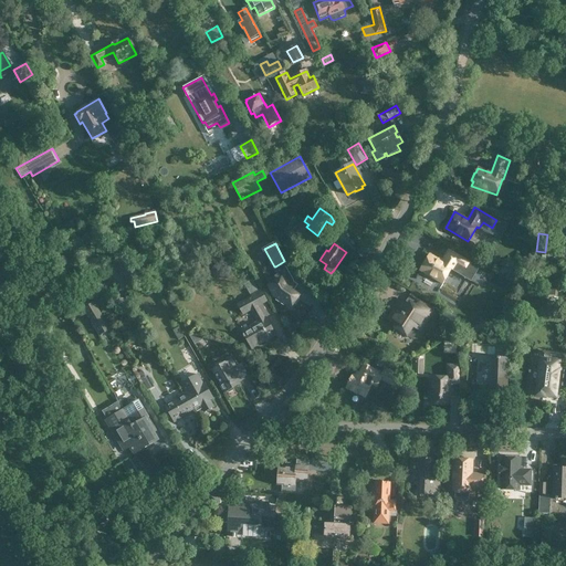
[(420,271),(442,284),(451,270),(453,271),(458,265),(467,271),(471,263),(449,250),(442,262),(430,254),(420,271)]
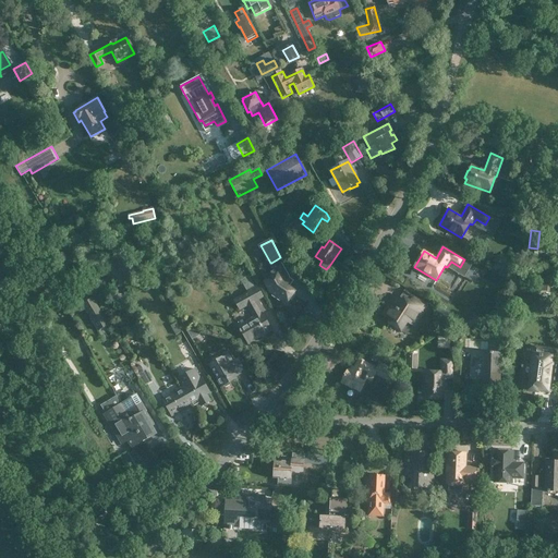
[(274,270),(264,277),(266,281),(265,282),(271,293),(274,294),(273,295),(279,301),(280,300),(287,303),(290,299),(291,300),(294,294),(293,293),(294,292),(288,287),(290,282),(288,280),(290,277),(281,263),(279,264),(277,259),(271,263),(275,267),(273,268),(274,270)]
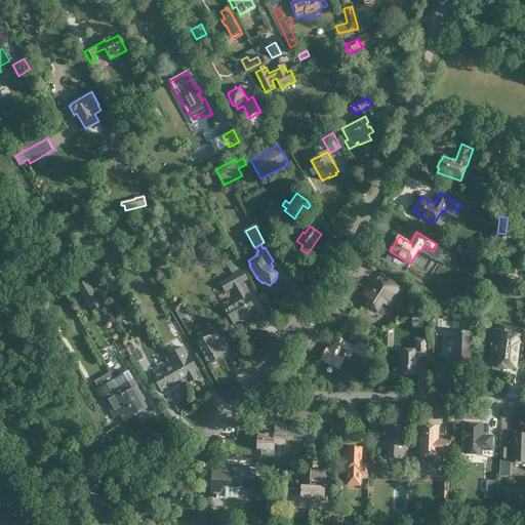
[(475,247),(472,252),(477,255),(478,252),(480,253),(483,248),(479,246),(477,248),(475,247)]
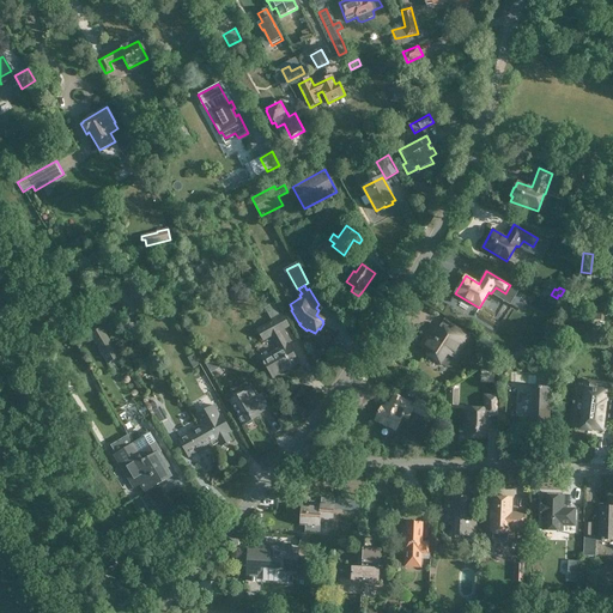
[(263,362),(273,377),(298,363),(289,344),(286,345),(279,332),(289,326),(281,314),(280,315),(273,303),(265,308),(272,320),(273,322),(258,331),(263,340),(272,335),(279,349),(272,353),(273,356),(263,362)]
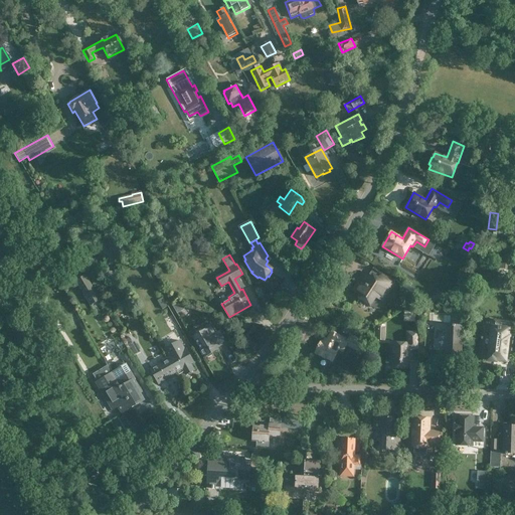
[(375,296),(381,300),(393,282),(382,274),(376,284),(371,281),(372,280),(364,274),(359,282),(360,282),(354,291),(361,296),(359,298),(369,305),(375,296)]
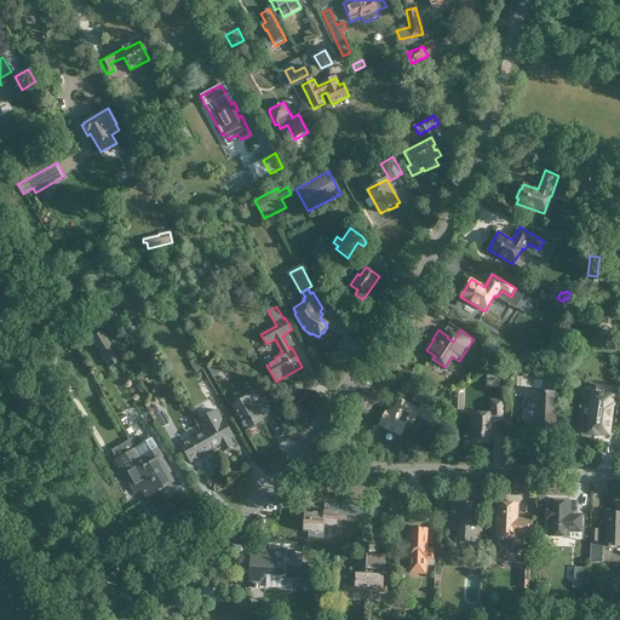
[(108,340),(97,346),(109,368),(121,361),(108,340)]
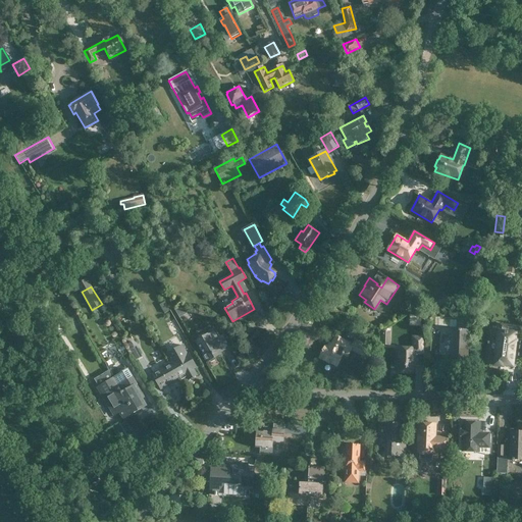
[(172,315),(162,321),(167,328),(176,322),(172,315)]
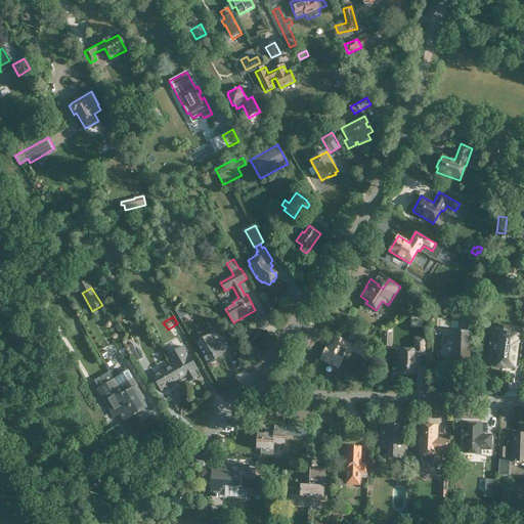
[(172,328),(178,339),(184,335),(178,323),(172,328)]
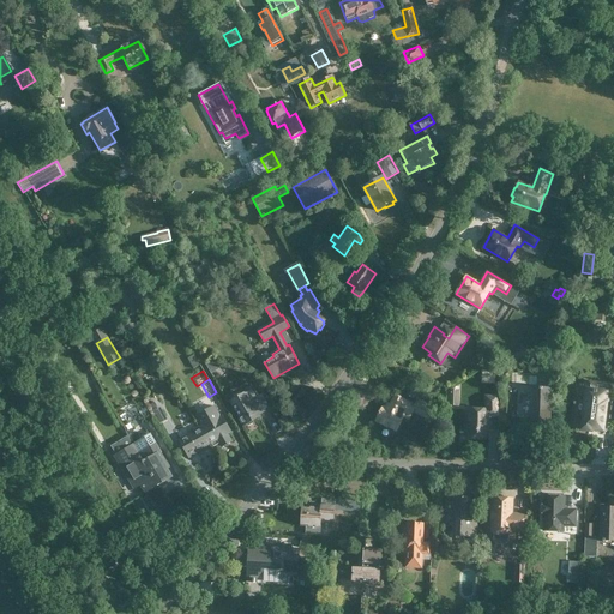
[(416,390),(409,386),(405,395),(413,398),(416,390)]
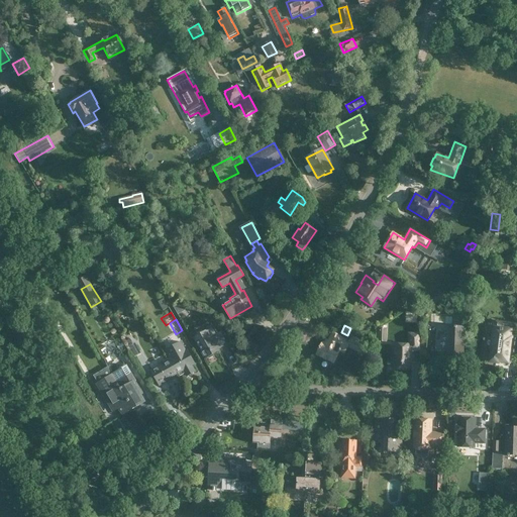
[(445,356),(463,357),(464,327),(446,326),(445,356)]
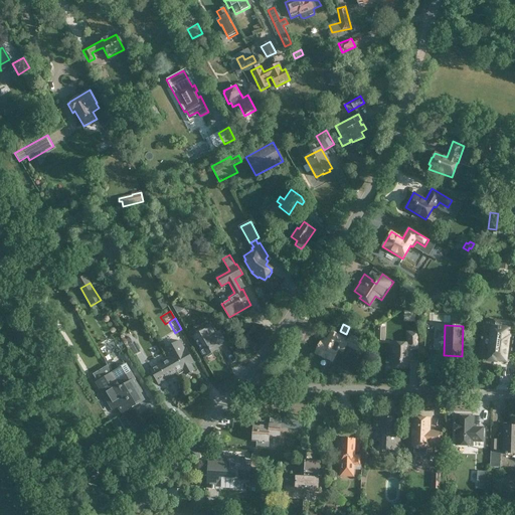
[(194,337),(205,357),(207,356),(208,358),(213,355),(212,353),(217,350),(216,348),(225,343),(219,332),(215,334),(211,327),(194,337)]
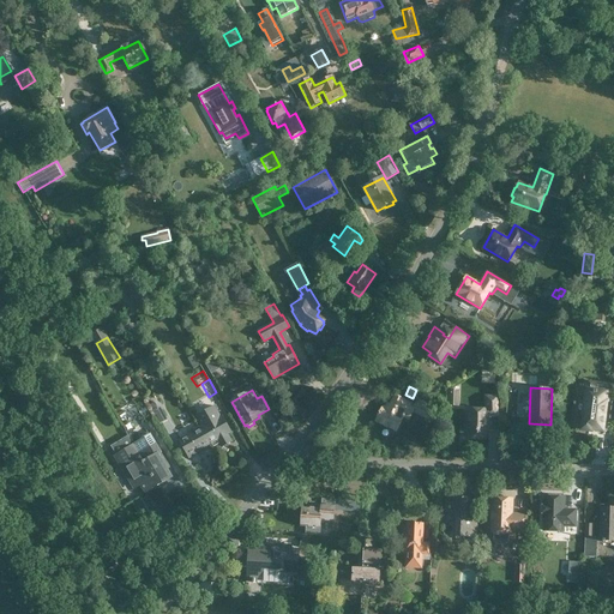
[(602,431),(603,425),(607,402),(606,402),(607,392),(587,390),(585,401),(575,399),(573,415),(583,416),(582,429),(591,431),(591,429),(602,431)]
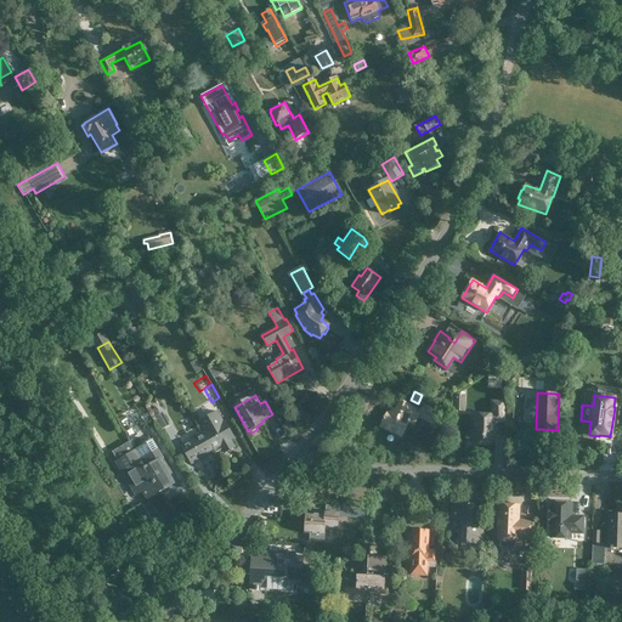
[(436,418),(439,412),(423,406),(420,411),(400,401),(396,410),(395,411),(393,410),(391,414),(388,412),(386,417),(384,416),(382,423),(383,423),(380,428),(402,437),(410,423),(414,425),(418,417),(431,423),(430,425),(437,429),(441,420),(436,418)]
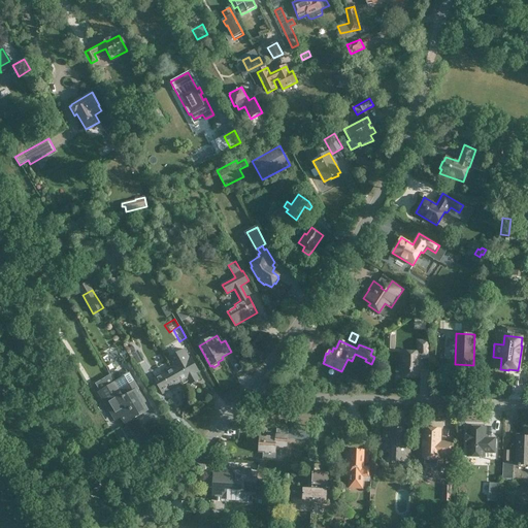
[(403,352),(402,366),(403,366),(403,377),(418,377),(418,370),(420,370),(420,363),(419,363),(419,358),(429,358),(428,341),(418,341),(419,353),(403,352)]
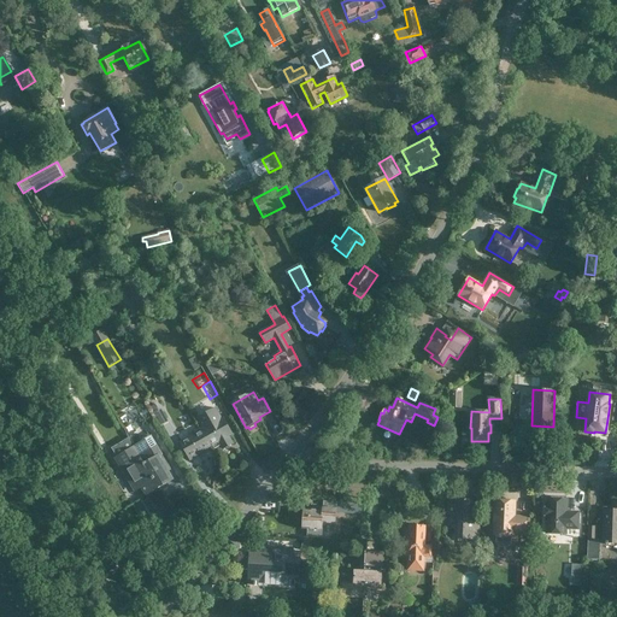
[(151,407),(162,425),(169,422),(162,410),(160,410),(157,404),(151,407)]
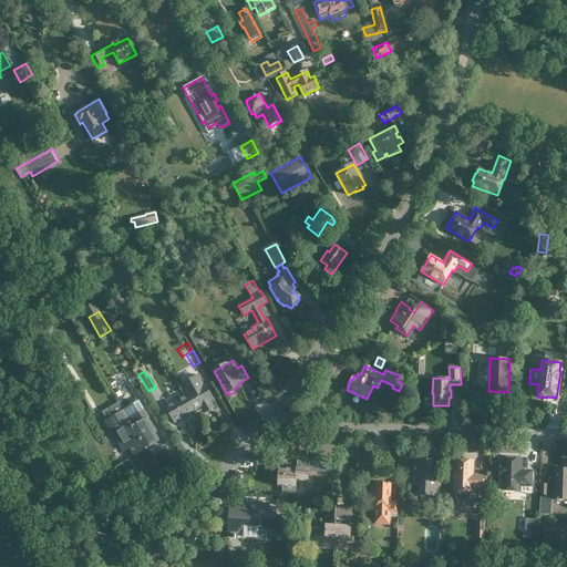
[(181,385),(186,394),(195,410),(200,406),(205,412),(214,408),(210,401),(213,399),(205,384),(204,384),(198,375),(181,385)]
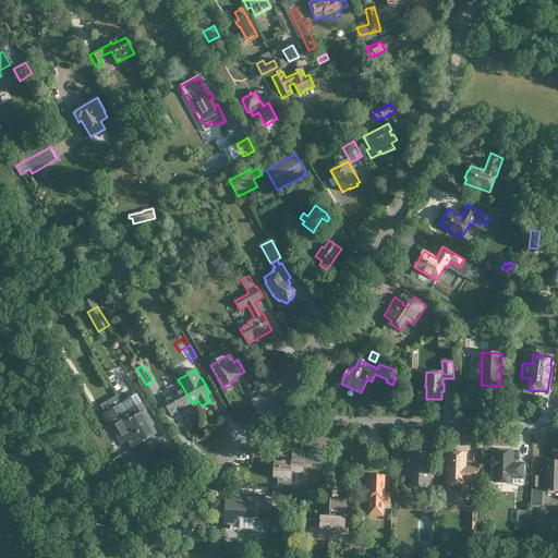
[(184,409),(184,408),(192,403),(183,388),(164,400),(172,415),(184,409)]
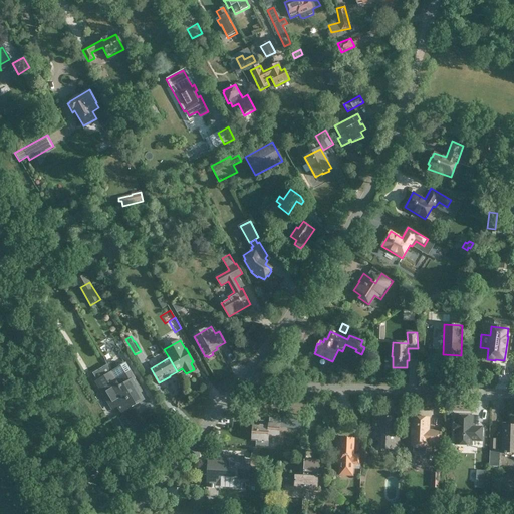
[(136,384),(133,380),(135,378),(125,364),(112,371),(134,406),(144,400),(139,391),(141,390),(138,383),(136,384)]
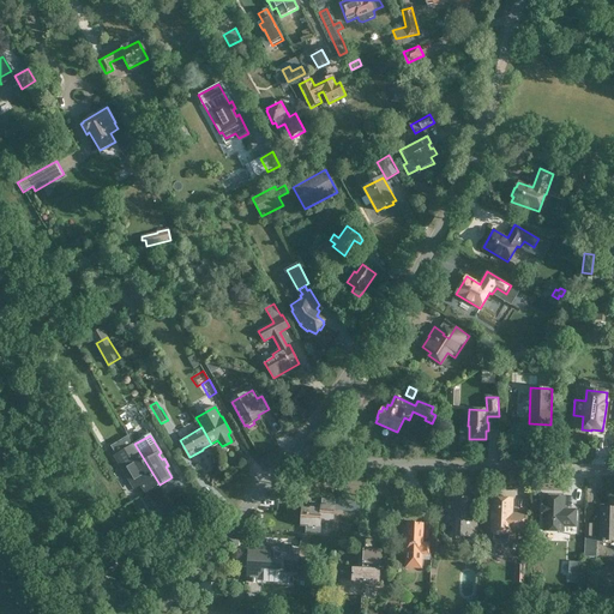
[(160,485),(134,444),(116,456),(132,482),(136,481),(139,487),(142,485),(146,493),(160,485)]
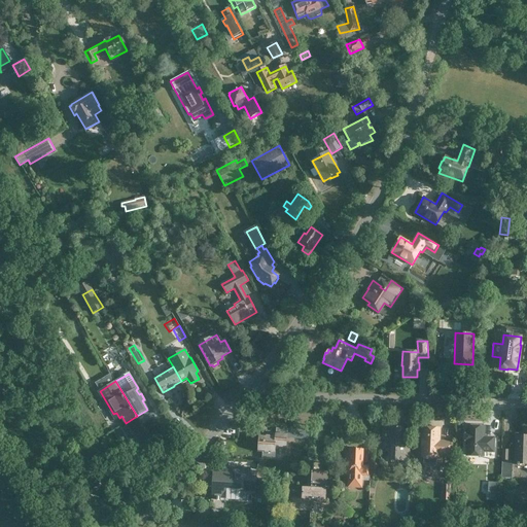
[(400,446),(401,427),(383,426),(382,440),(391,441),(390,461),(403,461),(405,446),(400,446)]
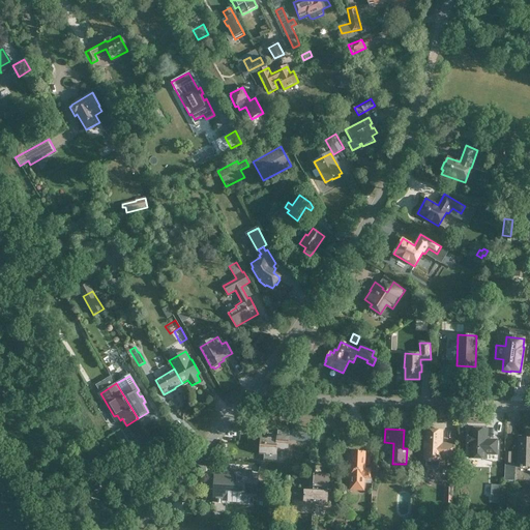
[(486,453),(496,454),(496,441),(487,440),(487,430),(471,429),(471,434),(469,434),(469,437),(468,438),(468,443),(469,444),(469,447),(470,447),(470,449),(473,449),(473,459),(486,459),(486,453)]
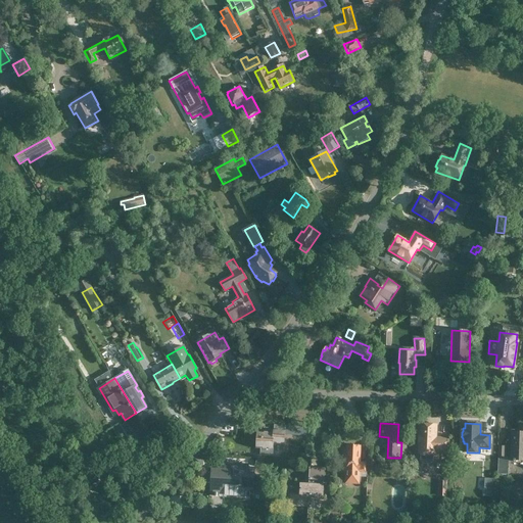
[(306,433),(307,428),(285,426),(274,425),(274,430),(260,429),(260,432),(257,432),(256,448),(262,448),(260,454),(273,455),(274,443),(284,443),(285,434),(300,435),(300,433),(306,433)]
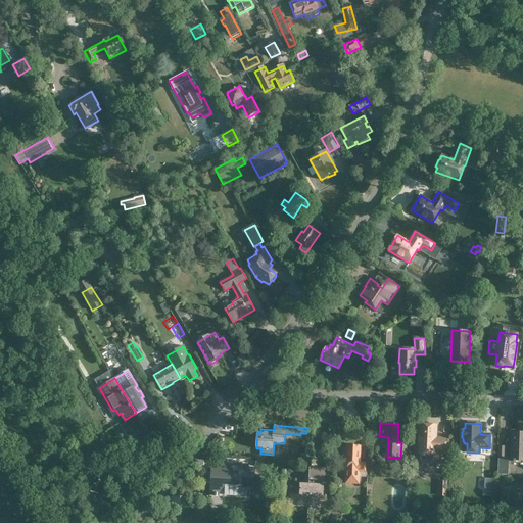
[(433,460),(433,454),(435,454),(435,450),(445,450),(445,438),(435,438),(436,425),(421,425),(420,432),(419,444),(420,444),(419,454),(420,454),(420,460),(420,461),(420,462),(421,462),(422,463),(423,463),(424,464),(429,464),(430,464),(431,463),(432,462),(433,461),(433,460)]
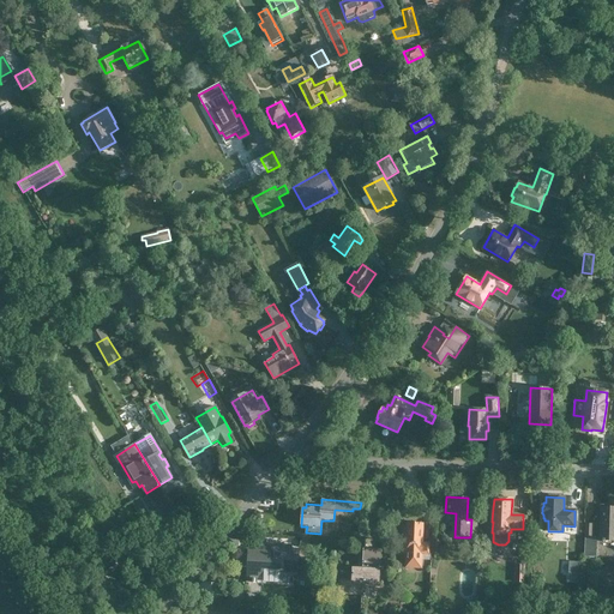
[(601,509),(600,541),(613,541),(613,499),(609,499),(608,509),(601,509)]
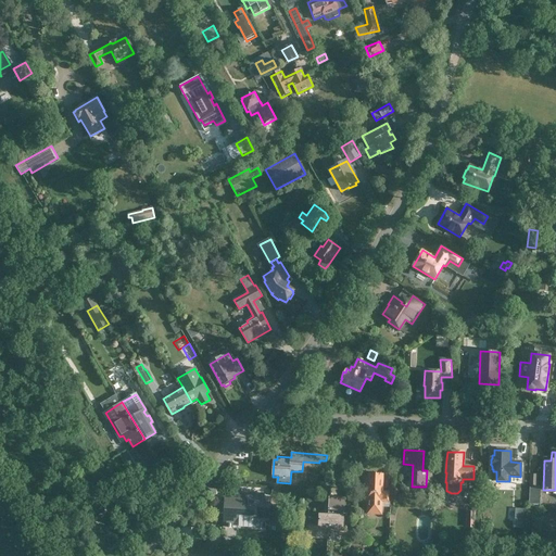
[(137,469),(127,453),(121,457),(130,472),(137,469)]
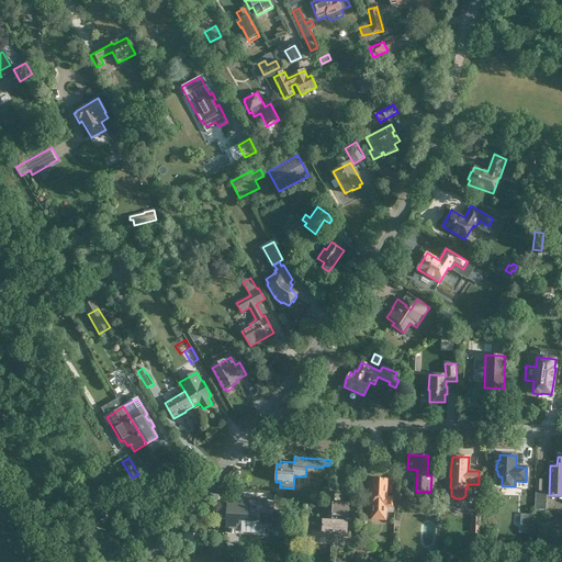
[(371,491),(370,510),(372,510),(372,513),(385,513),(385,512),(393,512),(393,497),(386,497),(386,480),(373,479),(373,491),(371,491)]
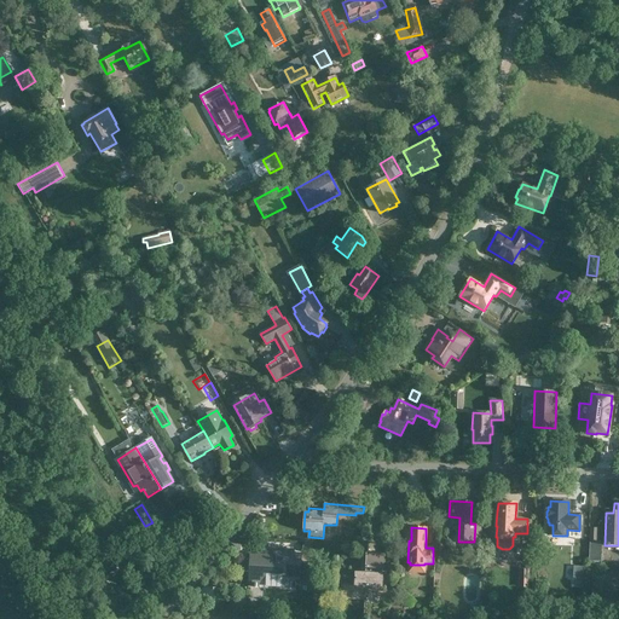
[(601,562),(602,543),(597,543),(597,528),(590,527),(589,561),(601,562)]
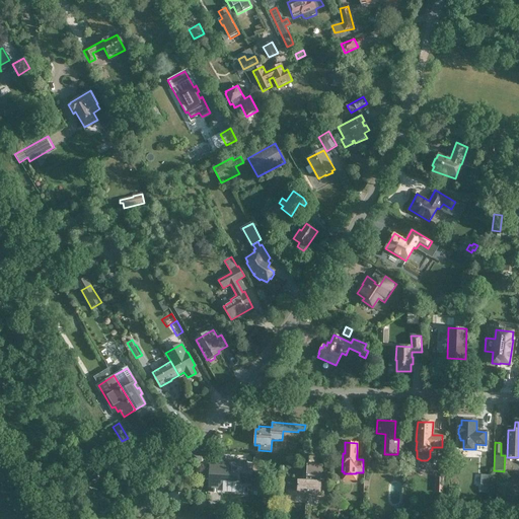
[(210,466),(209,493),(215,493),(216,489),(222,480),(238,482),(238,484),(244,485),(250,485),(252,464),(246,463),(246,461),(232,461),(232,467),(223,467),(223,468),(218,468),(219,466),(210,466)]
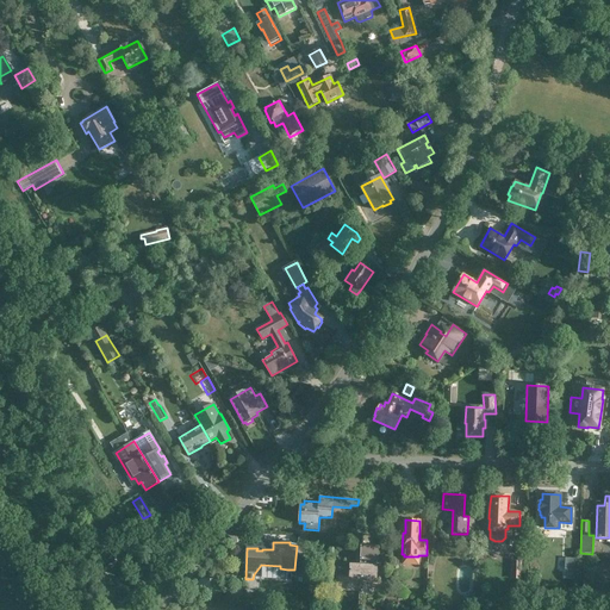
[(579,543),(572,542),(571,551),(558,549),(558,564),(576,564),(577,552),(579,552),(579,543)]
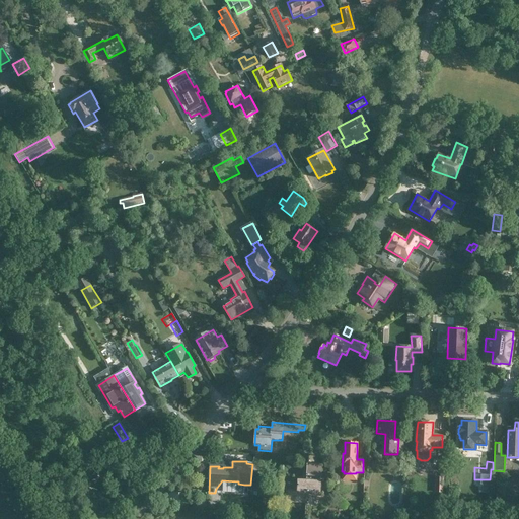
[(306,480),(298,480),(287,479),(286,498),(319,499),(321,465),(307,464),(306,480)]
